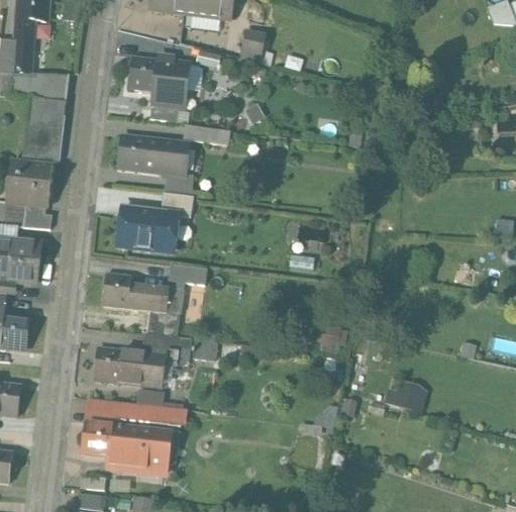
[(16,0),(14,72),(31,72),(31,66),(33,66),(34,54),(32,54),(33,18),(48,19),(49,0),(16,0)]
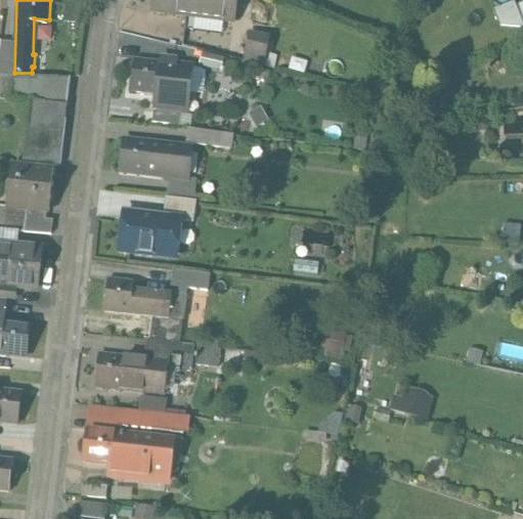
[(154,0),(153,9),(234,17),(236,0),(154,0)]
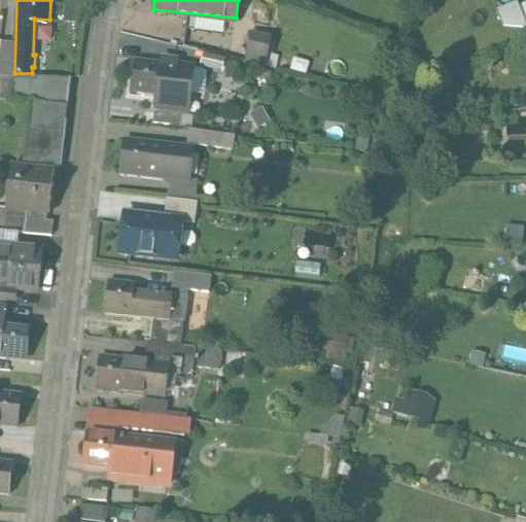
[(258,27),(252,58),(275,62),(281,31),(258,27)]
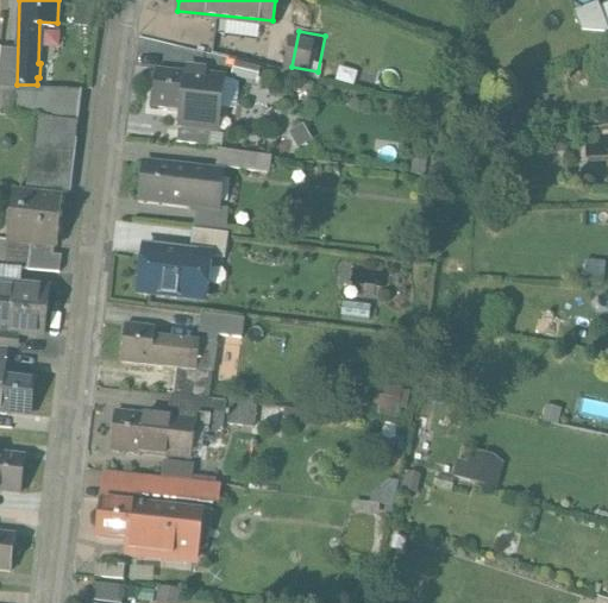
[(217,125),(223,71),(208,70),(204,64),(192,63),(186,68),(156,64),(152,102),(181,105),(180,121),(217,125)]
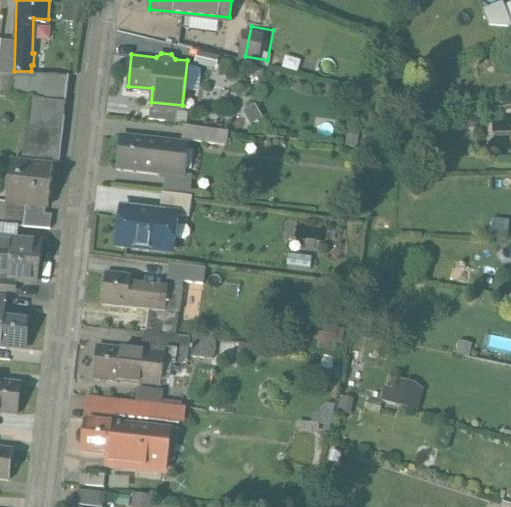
[(31,71),(14,71),(13,94),(30,96),(67,100),(70,73),(31,71)]
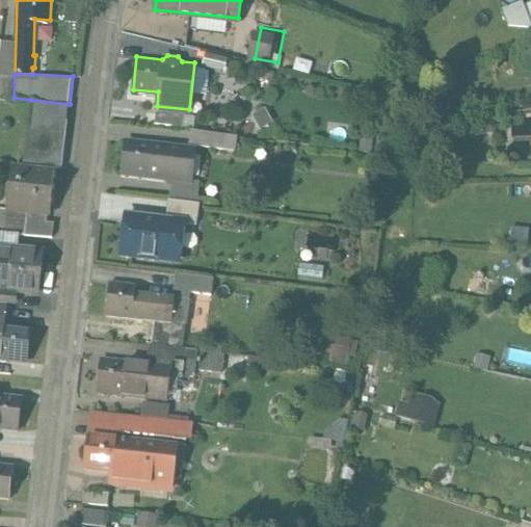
[(70,104),(31,100),(25,162),(61,166),(70,104)]
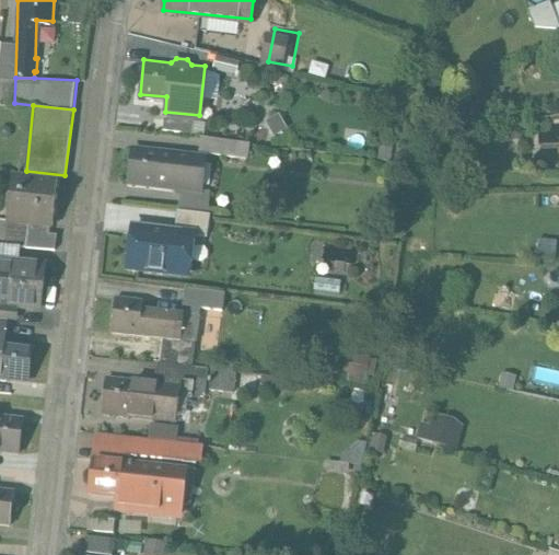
[(248,140),(201,134),(199,150),(246,157),(248,140)]
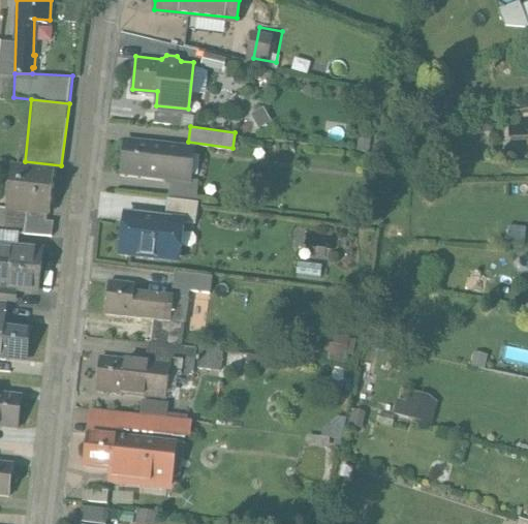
[(193,147),(125,137),(121,171),(169,177),(188,180),(189,178),(193,147)]
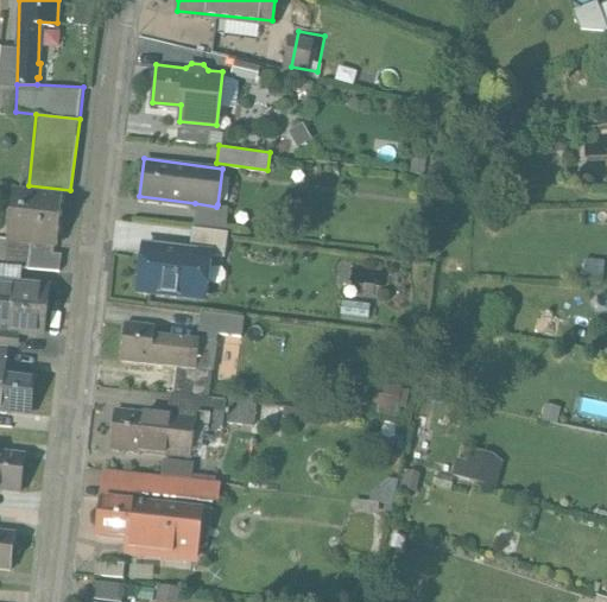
[(59,196),(20,191),(14,239),(14,240),(55,244),(59,196)]
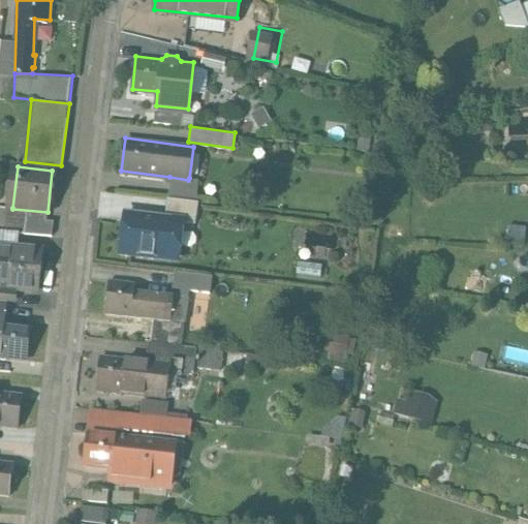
[(188,180),(169,177),(167,196),(194,199),(197,179),(189,178),(188,180)]
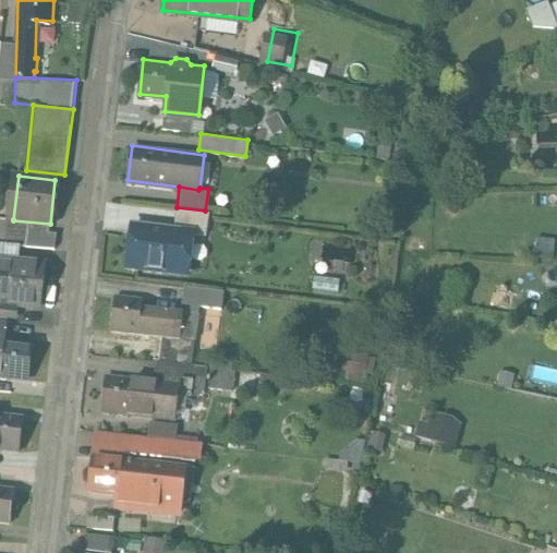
[(205,211),(177,207),(174,227),(188,229),(188,231),(206,233),(209,211),(205,211)]
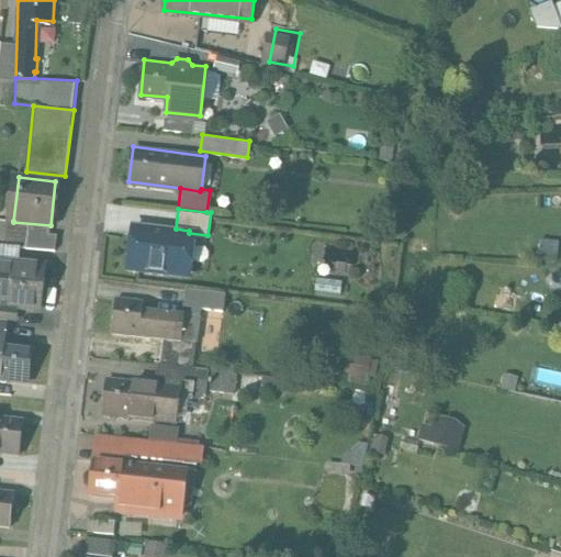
[(13,221),(0,219),(0,245),(55,248),(56,235),(49,234),(51,225),(13,222),(13,221)]
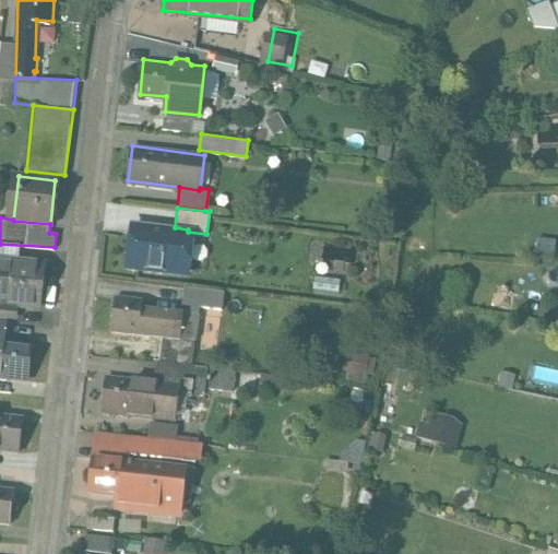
[(175,227),(133,223),(128,266),(183,272),(190,267),(191,258),(187,246),(188,232),(188,230),(175,227)]
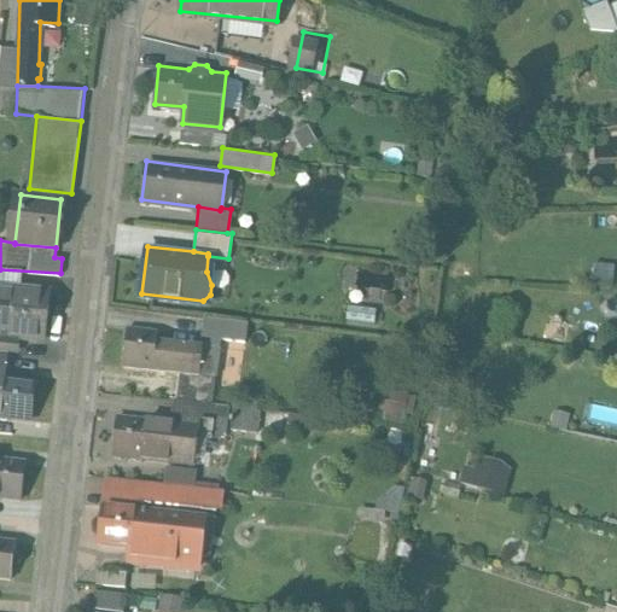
[(15,289),(0,286),(0,333),(41,339),(42,320),(48,315),(50,304),(46,298),(46,287),(16,285),(15,289)]
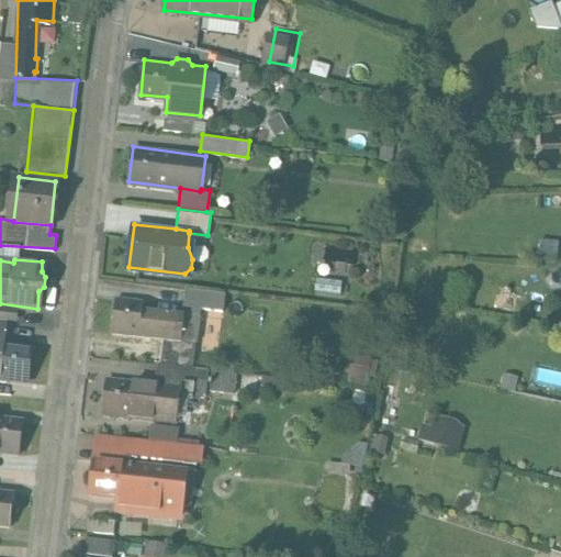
[(551,283),(560,282),(560,260),(550,262),(551,283)]
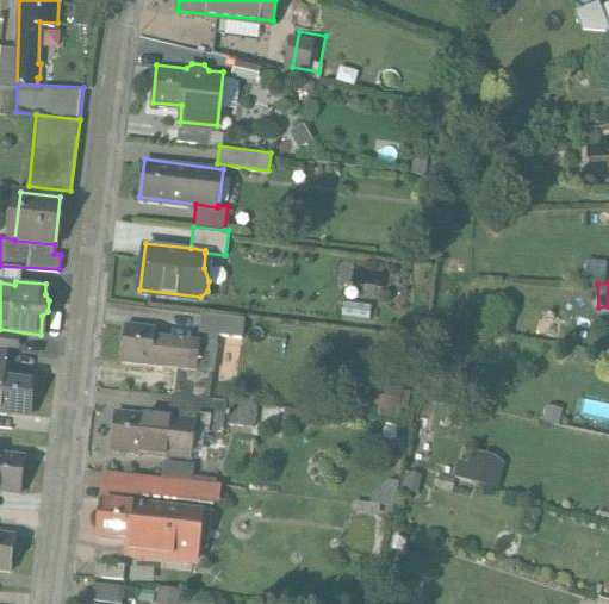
[(244,316),(203,311),(200,329),(242,335),(244,316)]
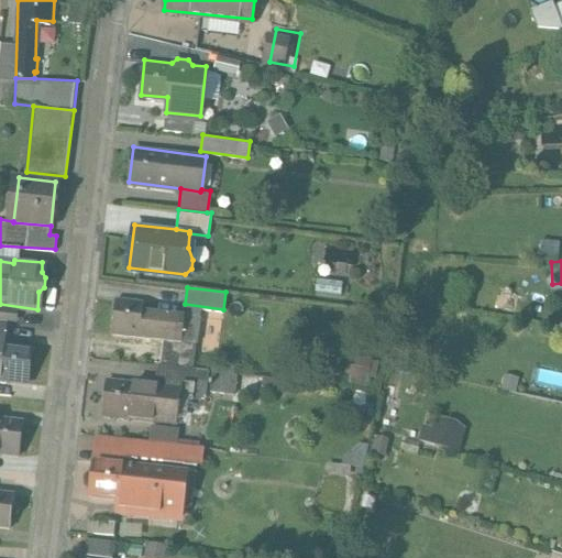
[(145,301),(118,297),(114,334),(163,339),(184,341),(186,317),(152,314),(151,318),(144,317),(145,301)]
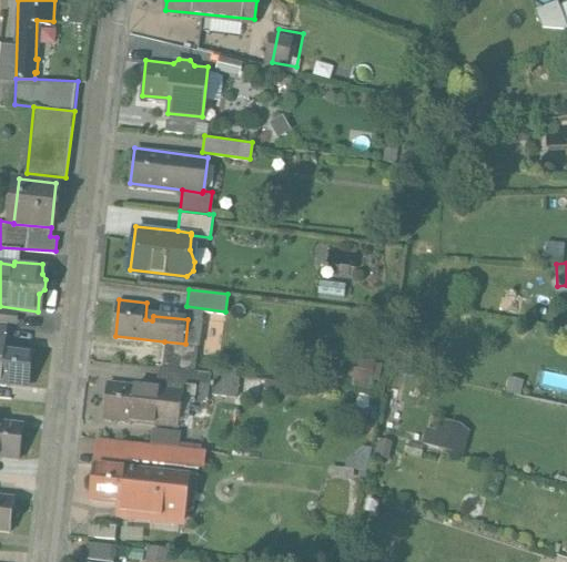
[(9,322),(0,320),(0,380),(28,384),(32,350),(7,347),(9,322)]
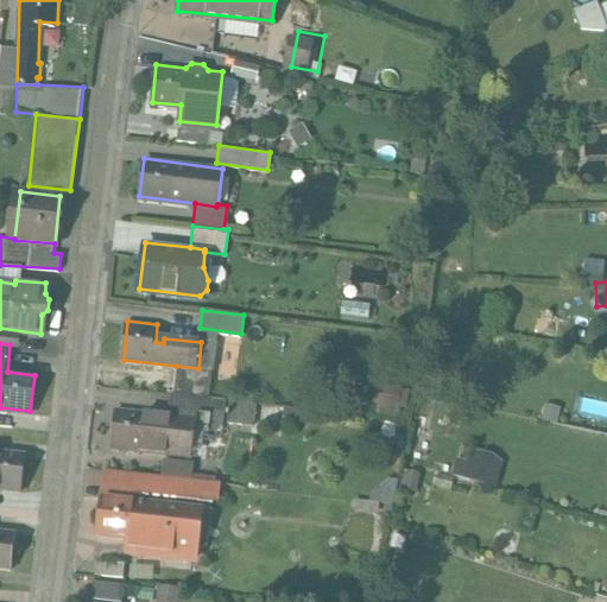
[(198,368),(176,366),(172,391),(208,394),(210,369),(198,368)]
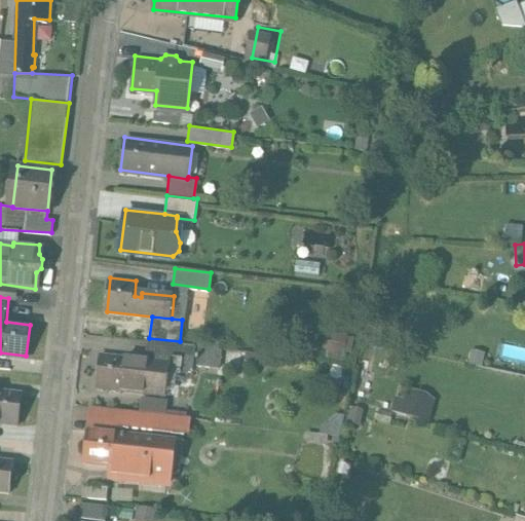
[(180,341),(149,338),(146,360),(169,362),(170,356),(180,357),(182,342),(180,341)]
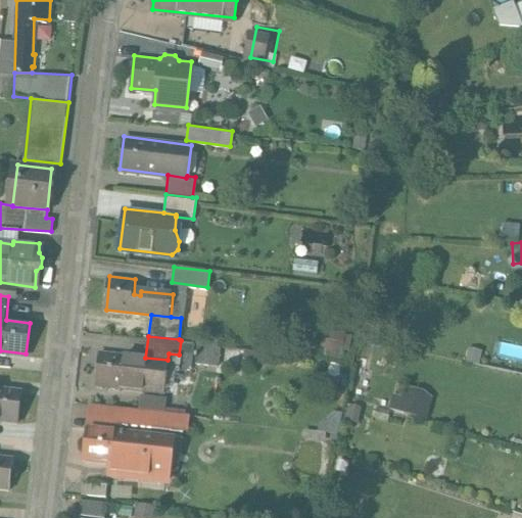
[(145,358),(99,352),(95,383),(164,391),(168,360),(145,358)]
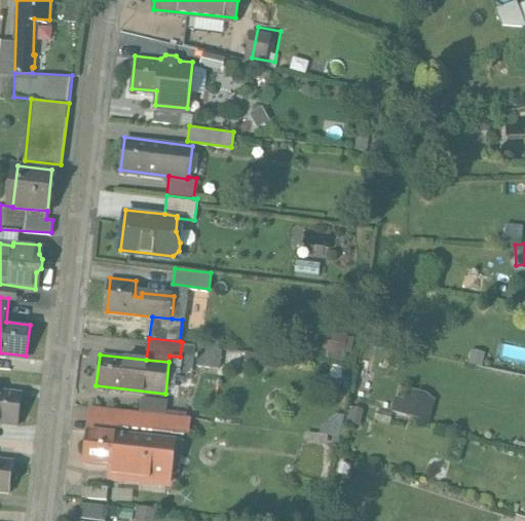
[(21,389),(0,386),(0,419),(17,421),(21,389)]
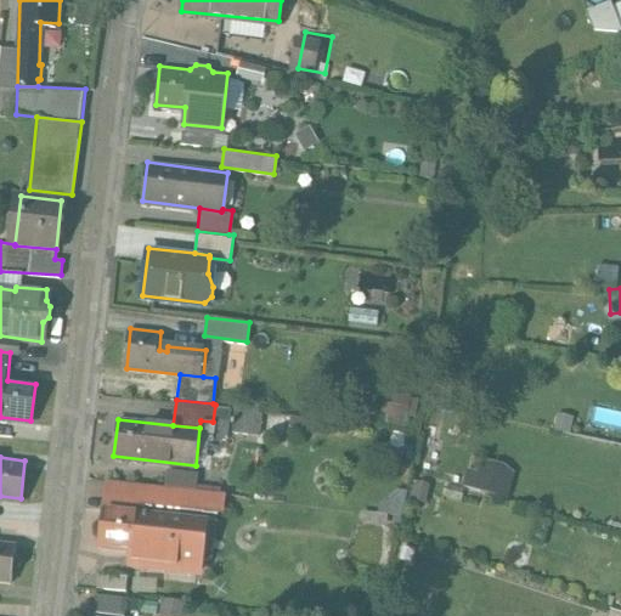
[(198,474),(168,472),(165,485),(197,489),(198,474)]
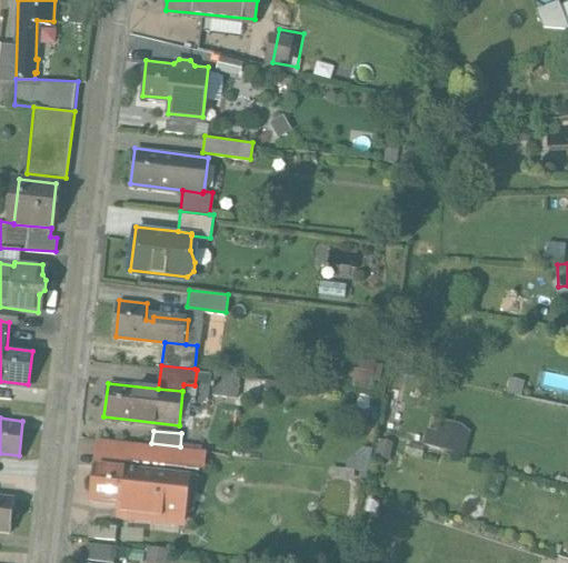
[(128,442),(102,439),(100,455),(127,459),(128,442)]
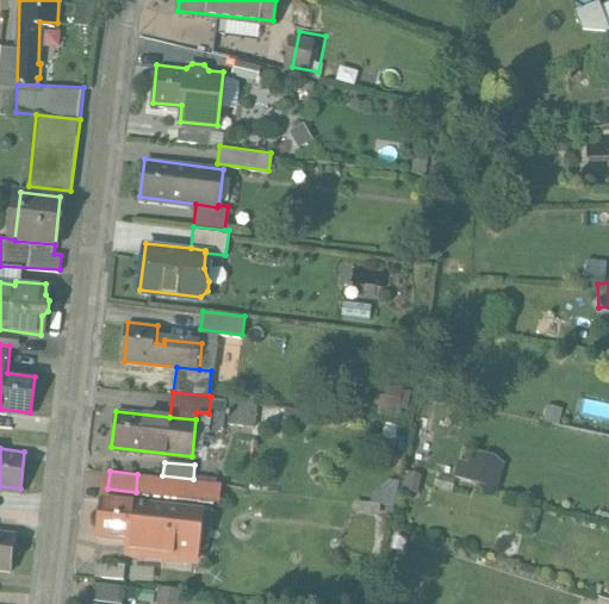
[(180,479),(137,474),(136,492),(178,497),(180,479)]
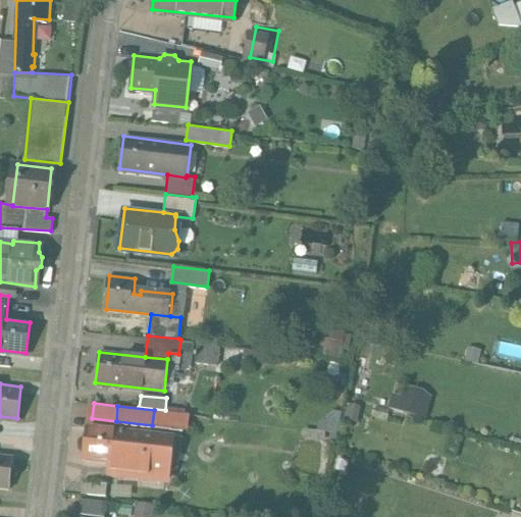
[(186,413),(154,410),(152,425),(184,429),(186,413)]
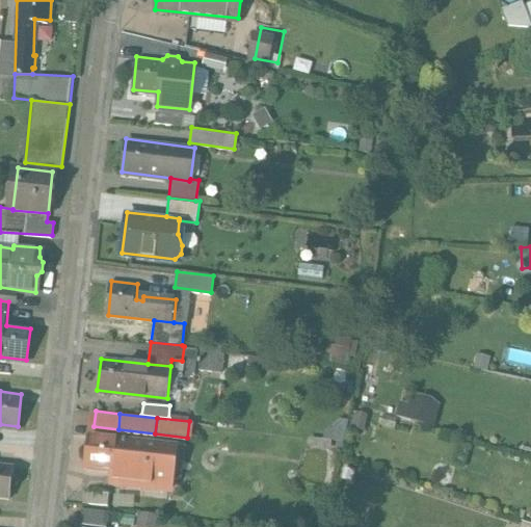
[(176,443),(93,433),(88,466),(112,468),(110,481),(169,488),(176,443)]
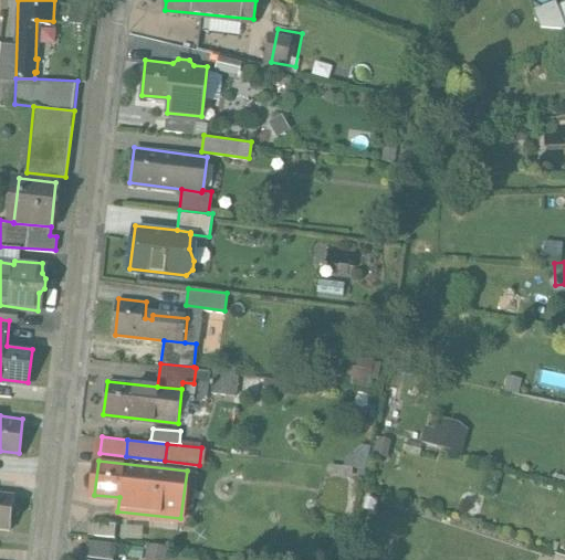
[(0,489),(0,526),(10,527),(13,492),(0,489)]
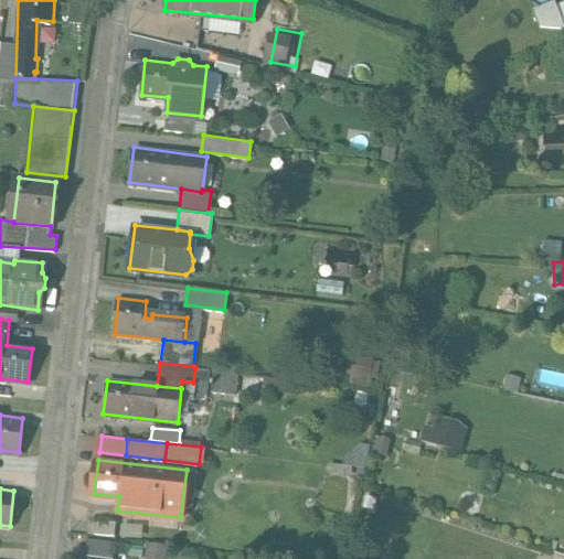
[(116,522),(89,518),(88,531),(115,534),(116,522)]
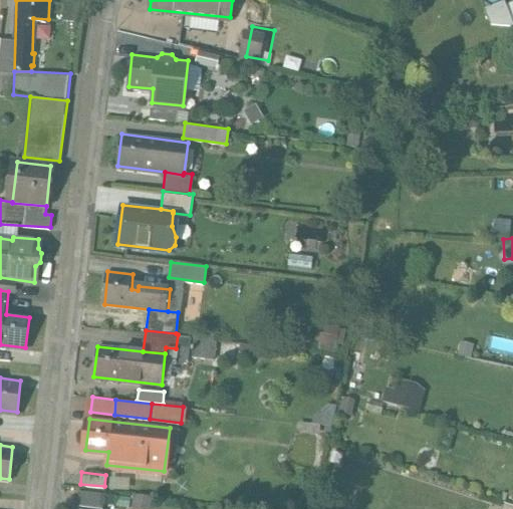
[(106,492),(81,490),(80,505),(104,507),(106,492)]
